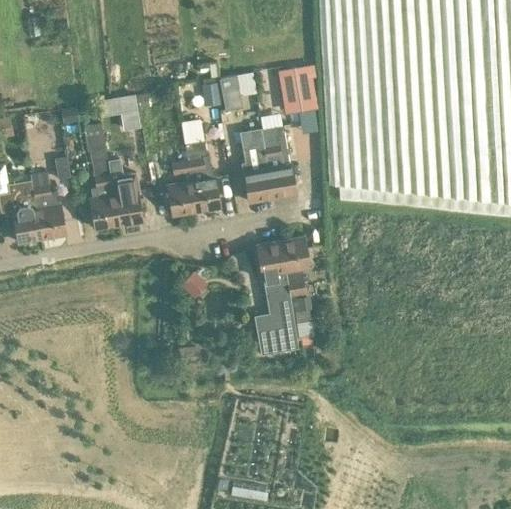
[(314,66),(279,72),(286,115),(317,109),(312,78),(316,77),(314,66)]
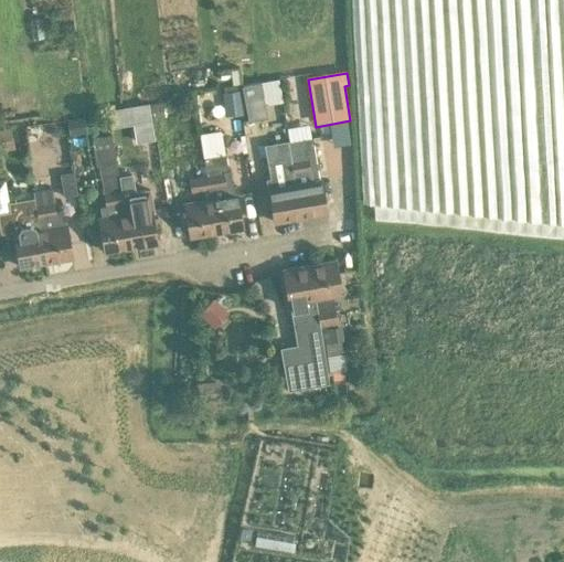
[(243,88),(248,123),(267,119),(261,85),(243,88)]
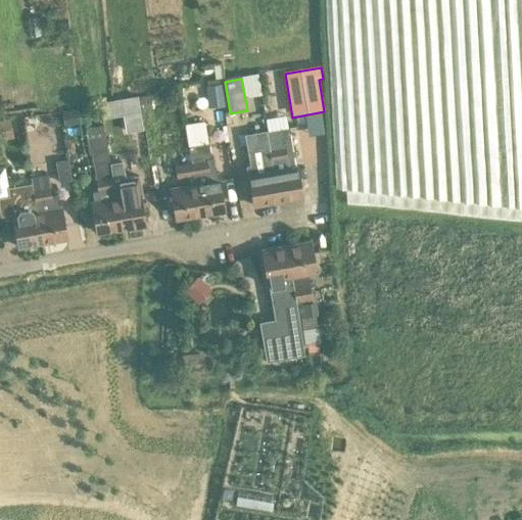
[(207,89),(209,103),(225,101),(223,87),(207,89)]
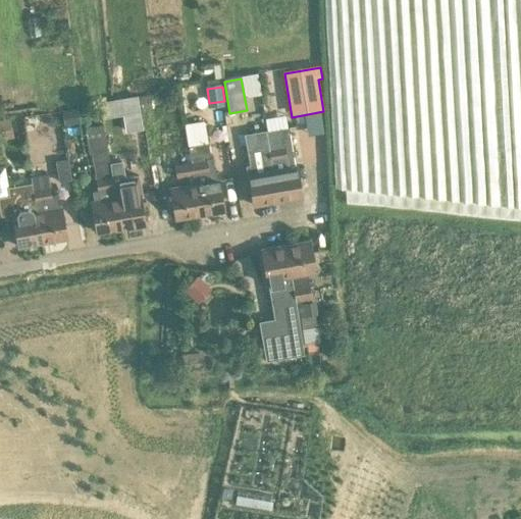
[(143,131),(140,114),(123,116),(126,134),(143,131)]
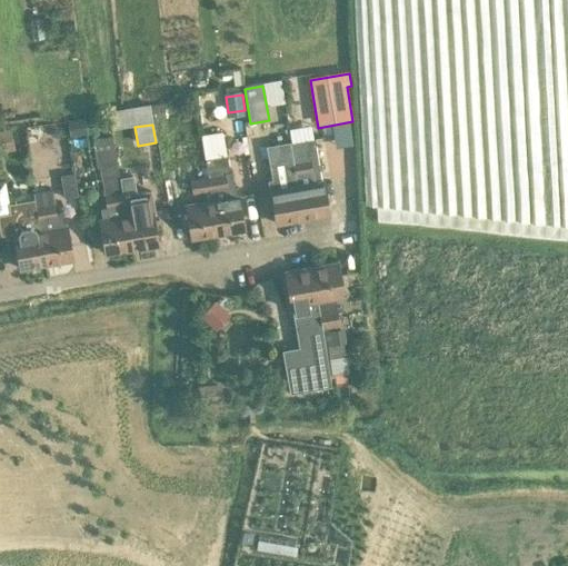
[(0,151),(15,150),(11,128),(0,130),(0,151)]
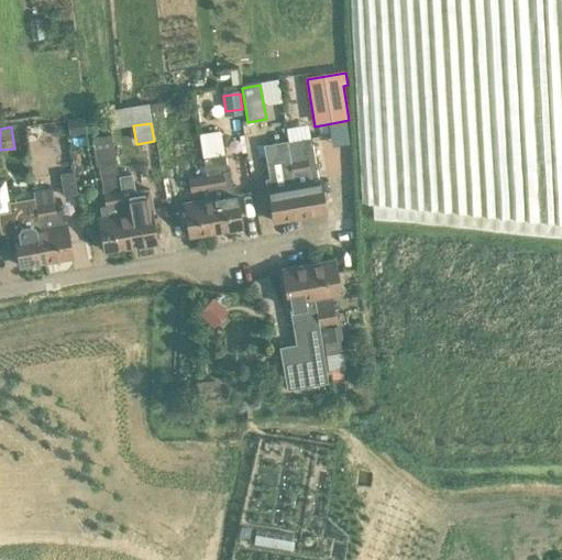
[(206,176),(208,188),(216,233),(242,229),(237,195),(235,195),(231,168),(229,169),(222,134),(199,138),(206,176)]
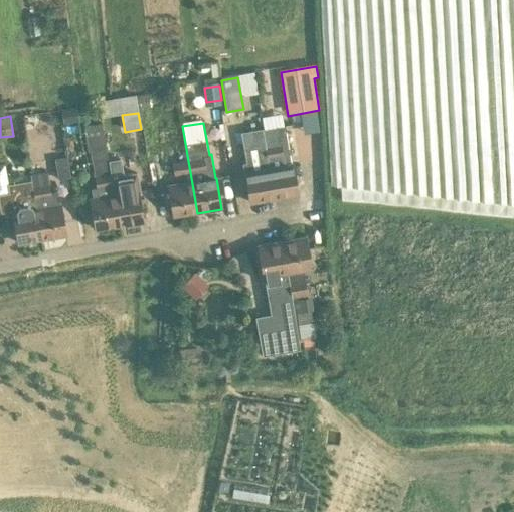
[(120,226),(109,166),(102,124),(84,127),(89,151),(91,151),(98,187),(92,188),(95,201),(91,202),(96,230),(120,226)]
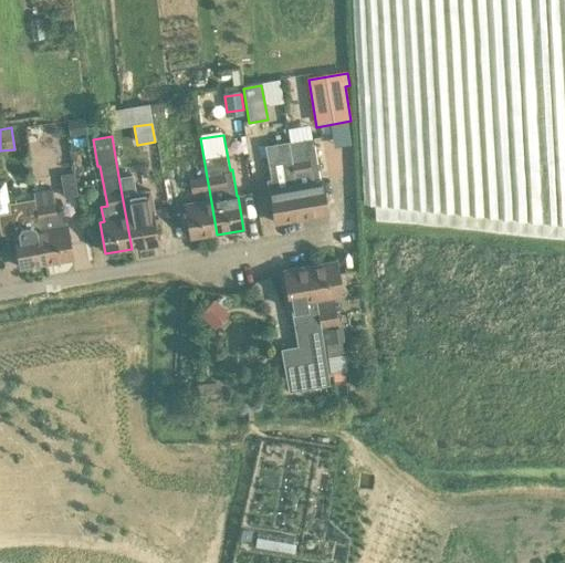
[(315,138),(289,143),(302,220),(328,215),(315,138)]
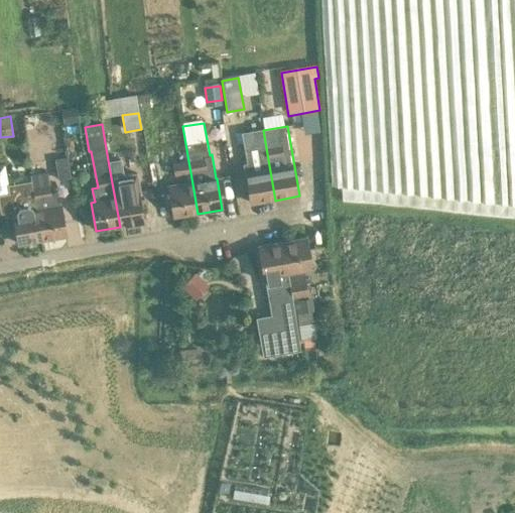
[(263,130),(242,134),(247,165),(244,165),(251,205),(275,201),(263,130)]
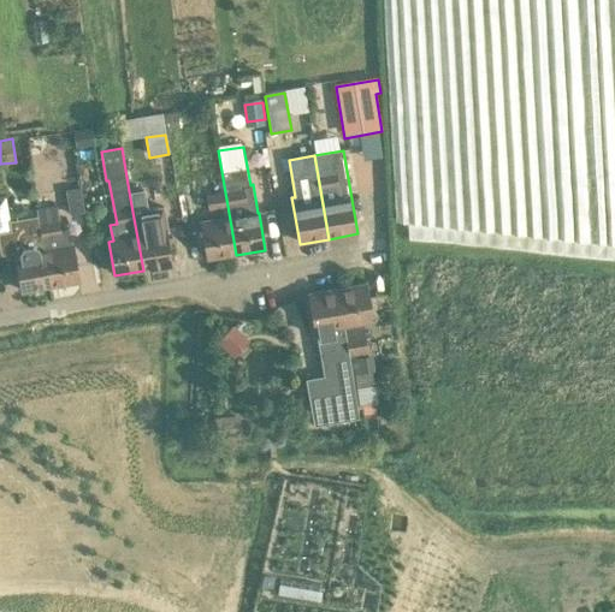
[(66,192),(70,217),(84,214),(81,190),(66,192)]
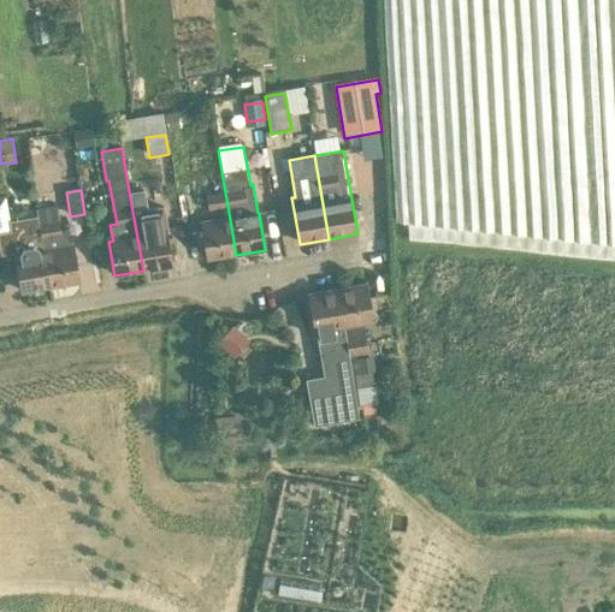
[(143,192),(130,195),(143,271),(172,266),(166,231),(167,231),(163,208),(147,212),(143,192)]
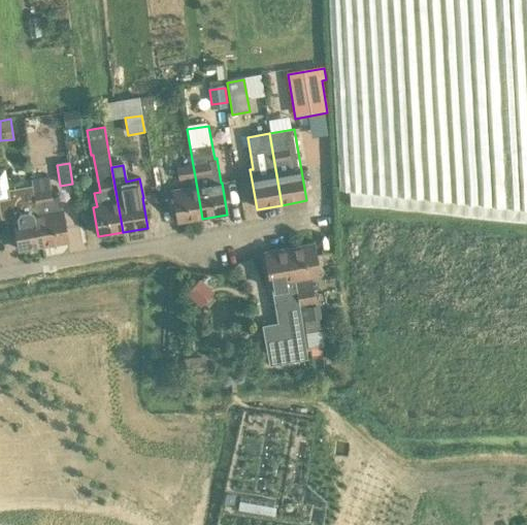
[(190,177),(195,176),(193,165),(177,168),(179,179),(190,177)]
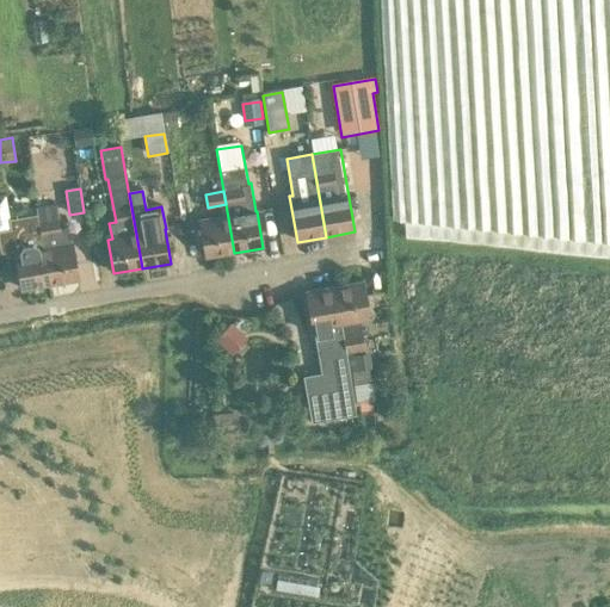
[(222,217),(199,221),(205,258),(234,253),(226,204),(220,205),(222,217)]
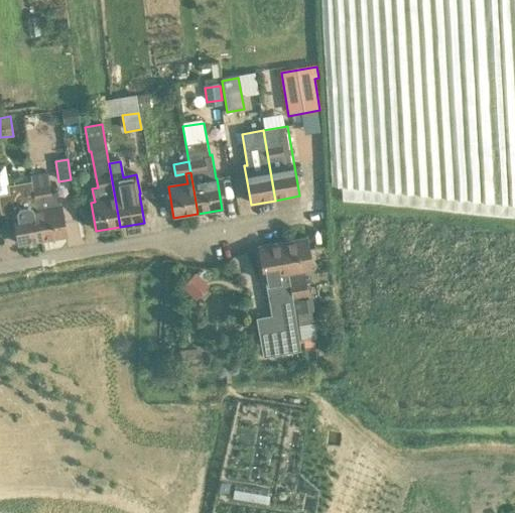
[(47,174),(31,177),(32,183),(42,243),(68,238),(61,206),(58,207),(56,195),(50,196),(47,174)]
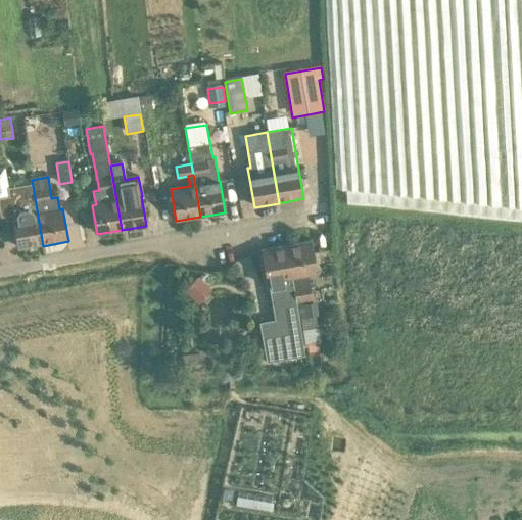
[(10,198),(0,199),(0,209),(1,219),(13,217),(19,250),(43,246),(33,186),(9,190),(10,198)]
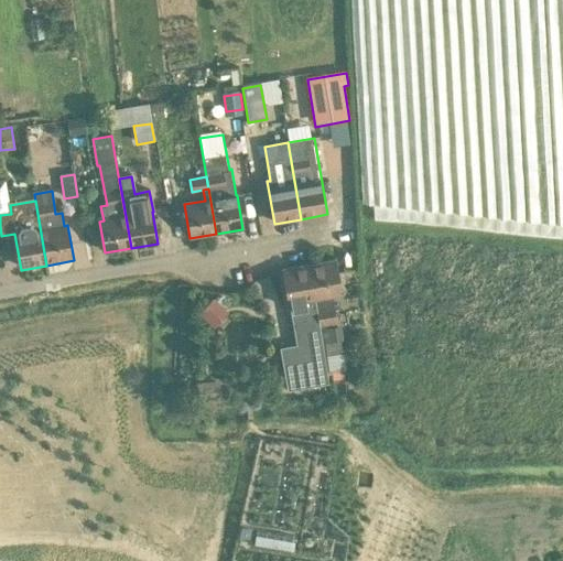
[(336,260),(309,266),(320,326),(338,323),(334,299),(343,298),(336,260)]
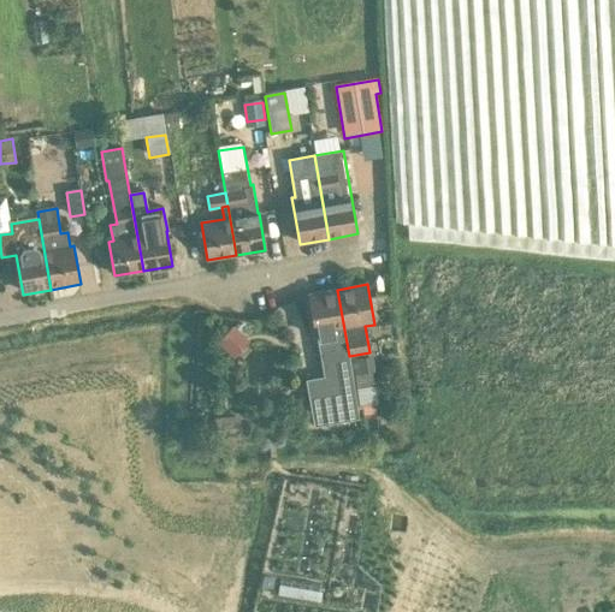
[(359,420),(349,356),(337,290),(308,295),(315,333),(317,333),(324,378),(306,381),(314,426),(359,420)]
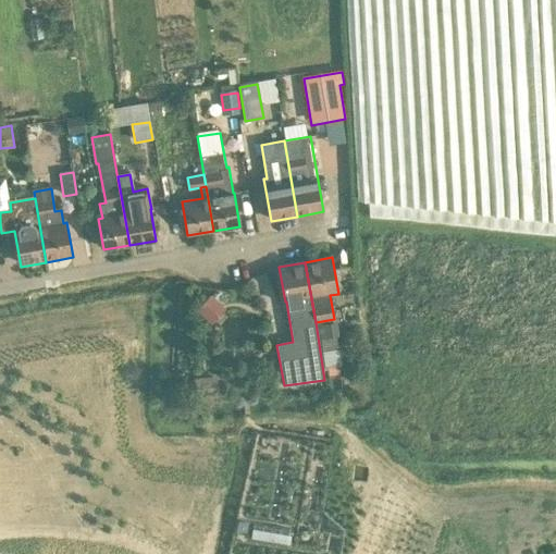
[(211,294),(196,310),(212,324),(226,308),(211,294)]
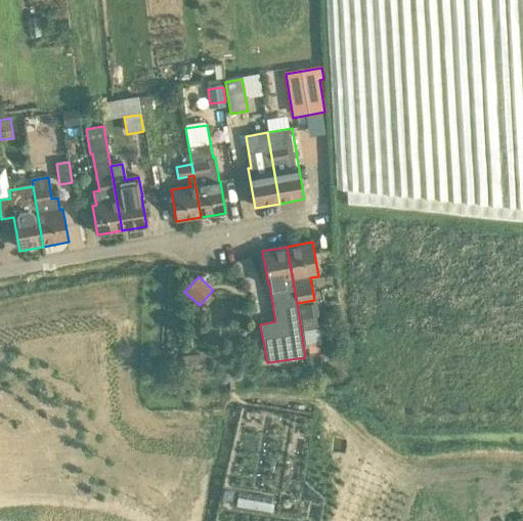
[(314,303),(301,305),(304,331),(318,329),(314,303)]
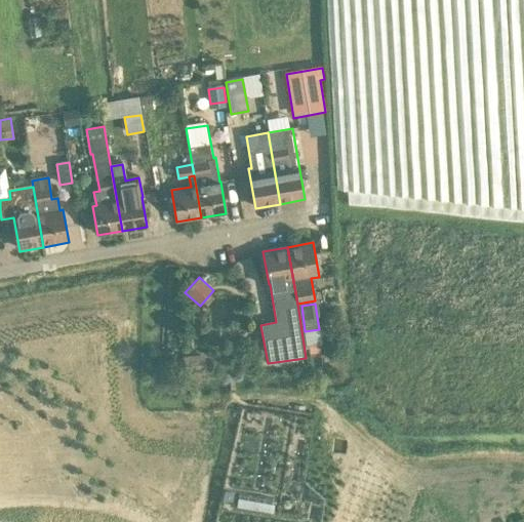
[(183,358),(185,377),(201,375),(199,356),(183,358)]
